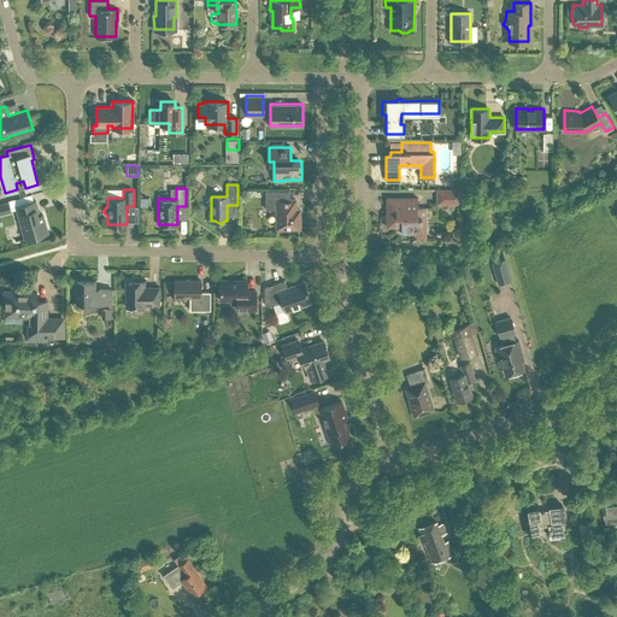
[(436,189),(436,203),(460,203),(460,189),(436,189)]
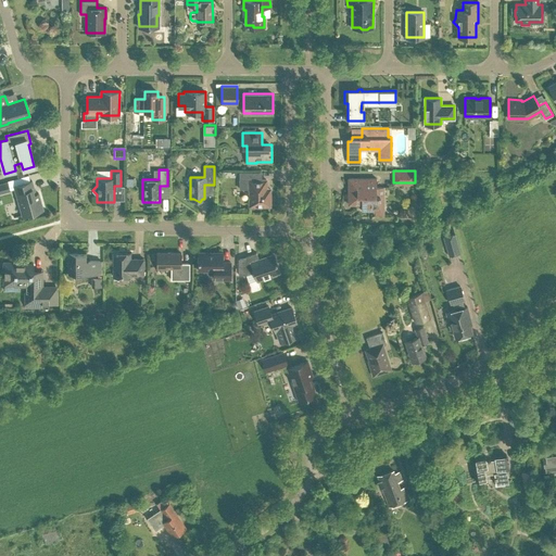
[(255,205),(256,206),(262,206),(264,205),(270,205),(269,197),(269,194),(267,193),(266,193),(266,179),(254,179),(254,172),(239,172),(239,188),(249,188),(249,205),(255,205)]
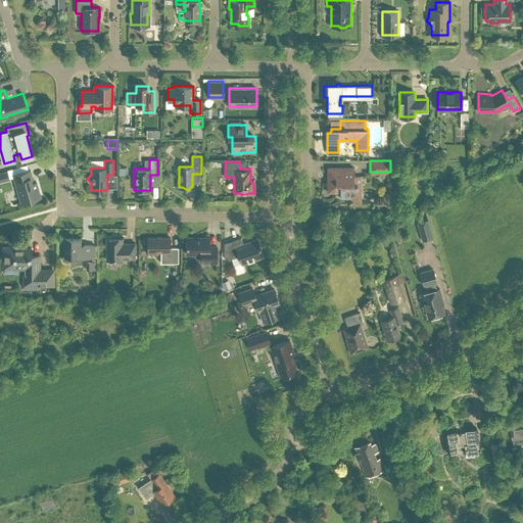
[(353,168),(327,168),(327,192),(339,192),(339,197),(357,197),(357,184),(360,184),(360,176),(353,176),(353,168)]
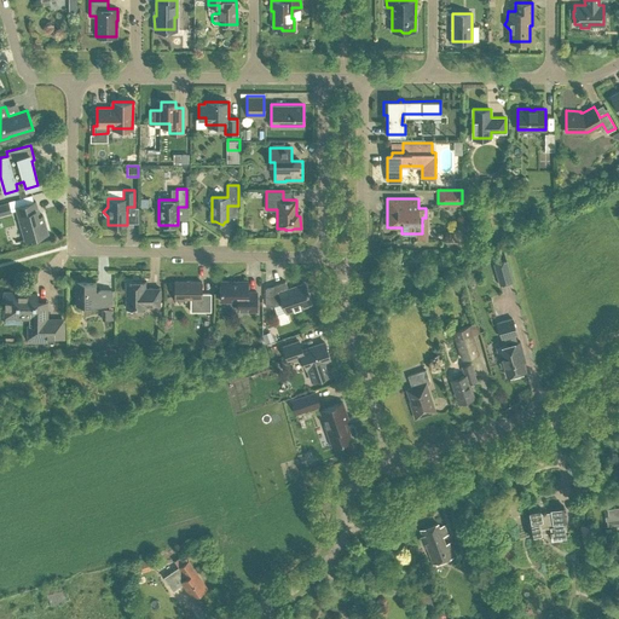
[(35,201),(16,207),(24,239),(47,232),(42,214),(40,215),(35,201)]
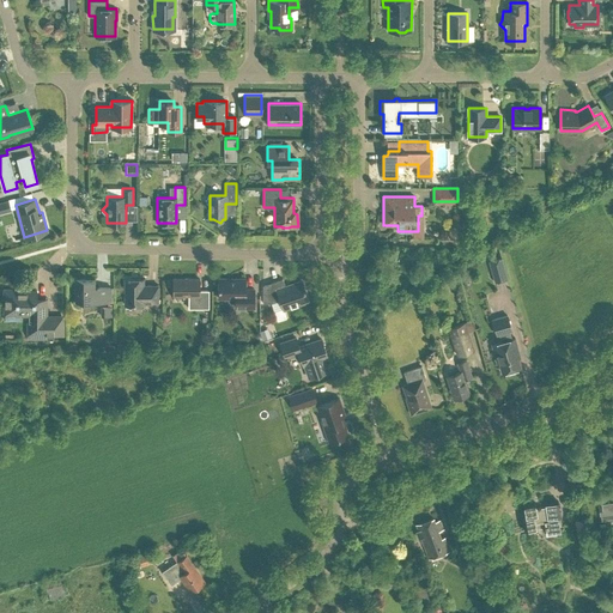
[(8,200),(0,201),(0,210),(11,207),(8,200)]
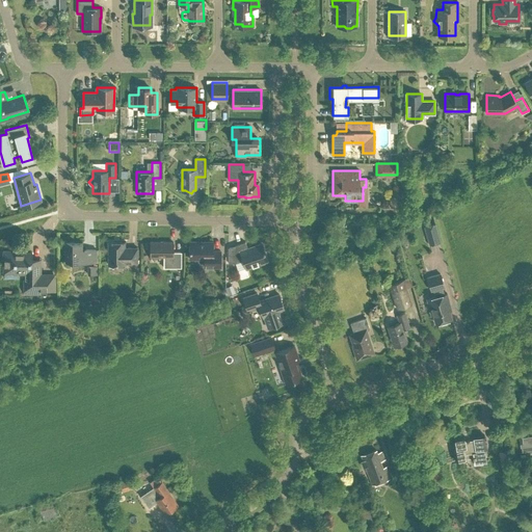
[(434,222),(424,225),(429,244),(440,241),(434,222)]
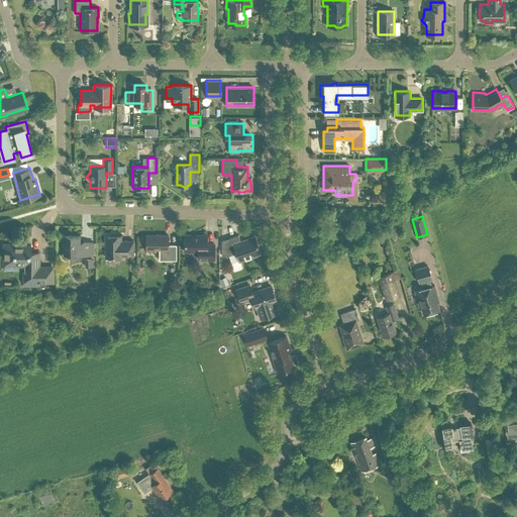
[(80,234),(64,234),(64,253),(94,253),(94,241),(80,241),(80,234)]
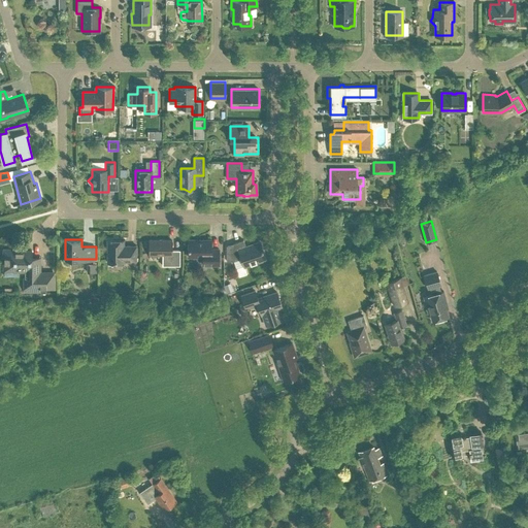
[(107,262),(116,262),(116,264),(124,264),(124,260),(136,260),(136,244),(124,244),(124,239),(107,239),(107,262)]
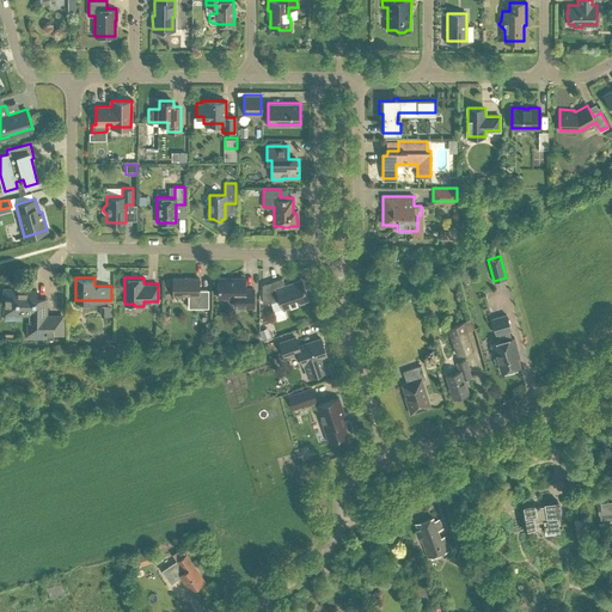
[(172,277),(172,294),(188,294),(188,307),(208,307),(208,289),(199,289),(199,277),(172,277)]
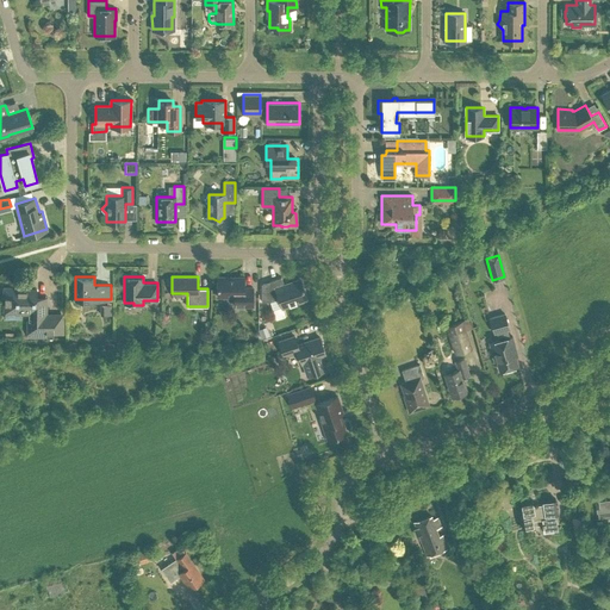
[(217,277),(217,296),(234,296),(234,305),(253,305),(253,287),(244,287),(244,277),(217,277)]
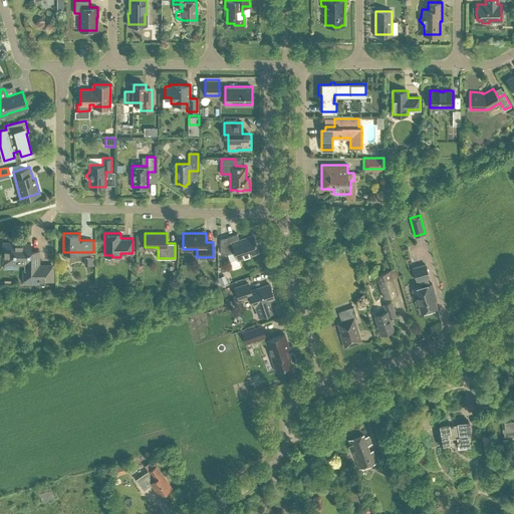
[(227,236),(227,239),(220,239),(220,253),(227,253),(235,251),(237,258),(258,251),(255,242),(253,235),(239,240),(237,233),(227,236)]
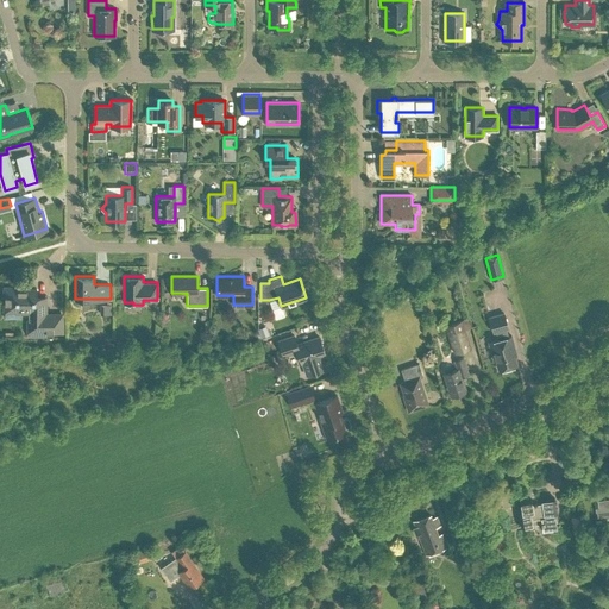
[(20,312),(29,312),(29,319),(26,319),(26,336),(46,336),(46,333),(63,333),(63,319),(61,319),(61,315),(46,315),(46,296),(37,296),(37,289),(18,289),(18,288),(5,288),(5,318),(20,318),(20,312)]
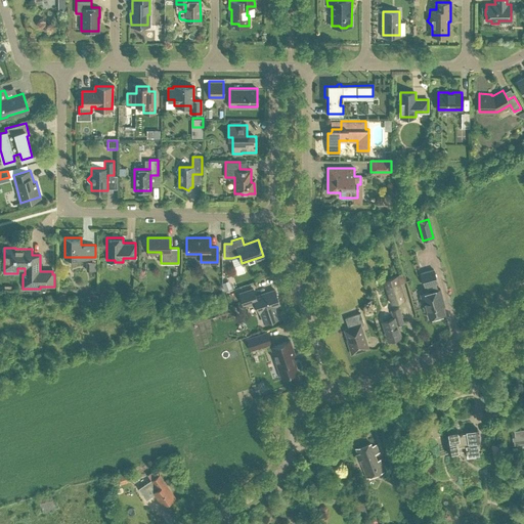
[(422,293),(429,317),(444,313),(441,300),(443,300),(440,289),(437,289),(435,282),(437,282),(433,269),(421,272),(424,286),(426,285),(428,292),(422,293)]
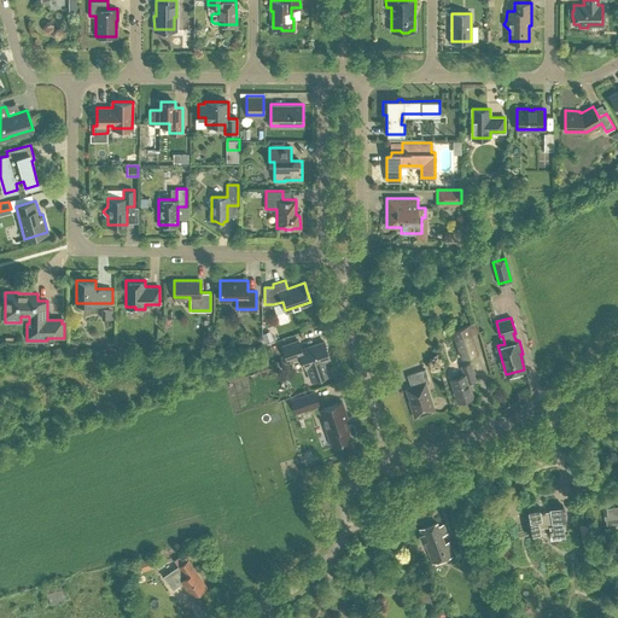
[(468,325),(452,330),(461,357),(477,351),(468,325)]
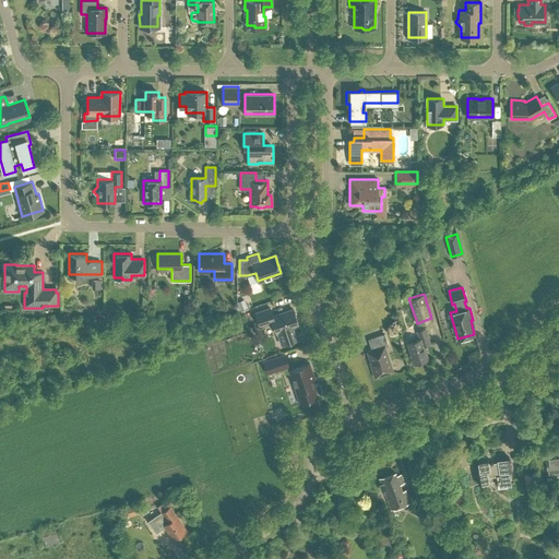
[(276,333),(277,332),(282,343),(298,337),(294,326),(299,324),(293,308),(273,316),(270,307),(256,312),(260,326),(272,322),(276,333)]
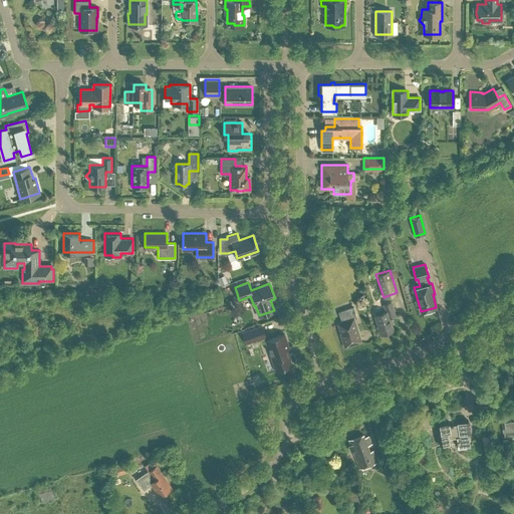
[(382,303),(386,311),(373,314),(380,333),(394,329),(390,317),(396,315),(391,300),(382,303)]
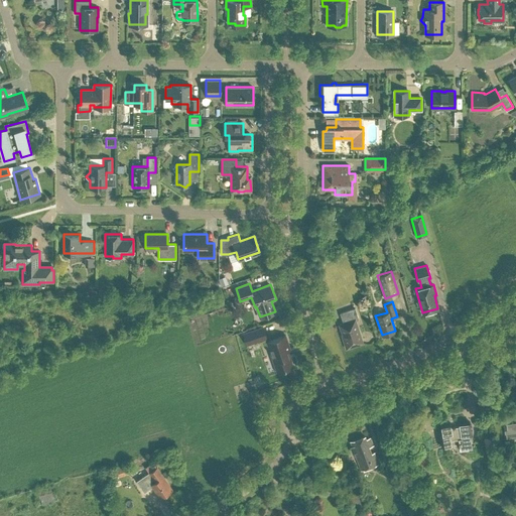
[(340,312),(343,323),(340,324),(344,337),(343,337),(347,347),(356,344),(356,343),(362,341),(355,319),(359,318),(355,307),(340,312)]
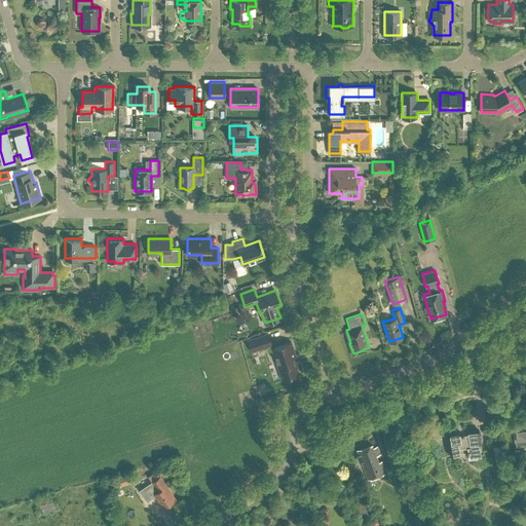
[(248,339),(252,351),(271,344),(267,332),(248,339)]
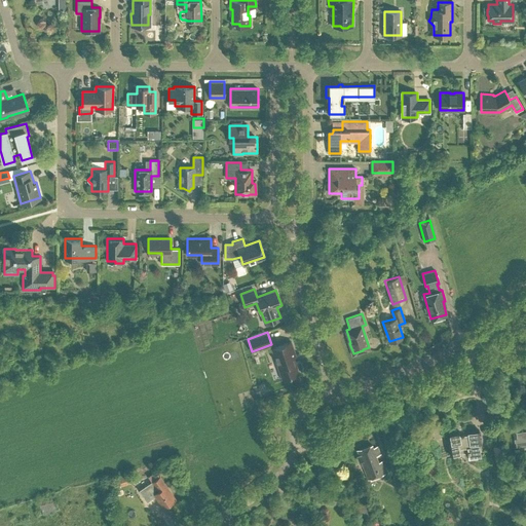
[(299,373),(293,357),(296,355),(291,341),(271,347),(282,378),(299,373)]
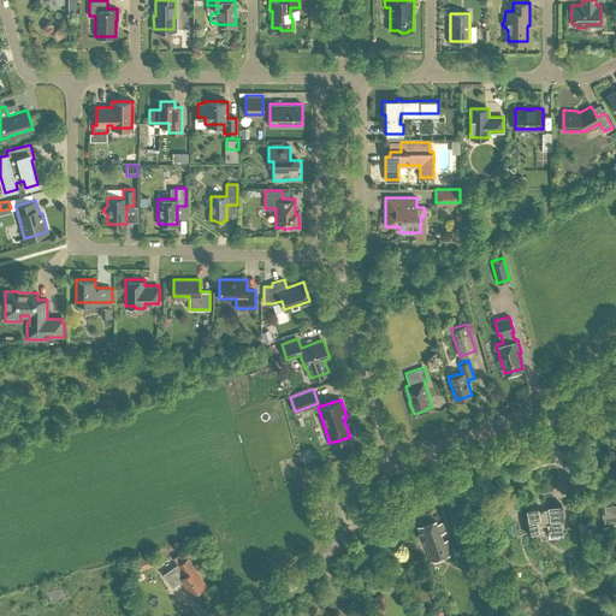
[(614,520),(615,520),(615,496),(609,497),(600,498),(604,521),(614,520)]
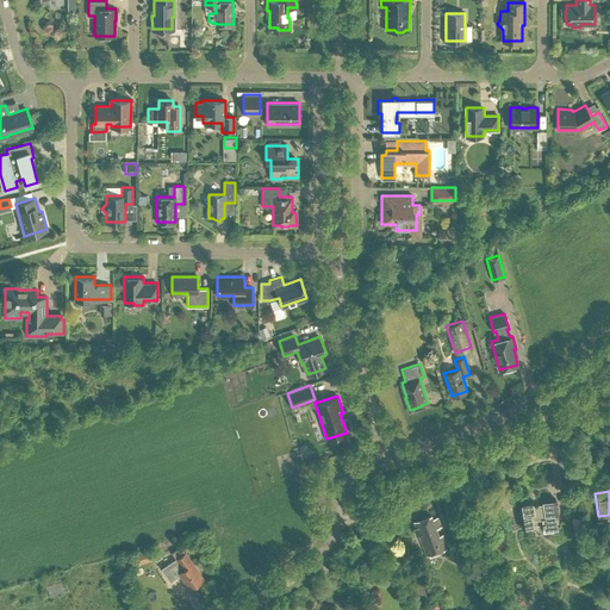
[(571,496),(573,511),(582,510),(580,495),(571,496)]
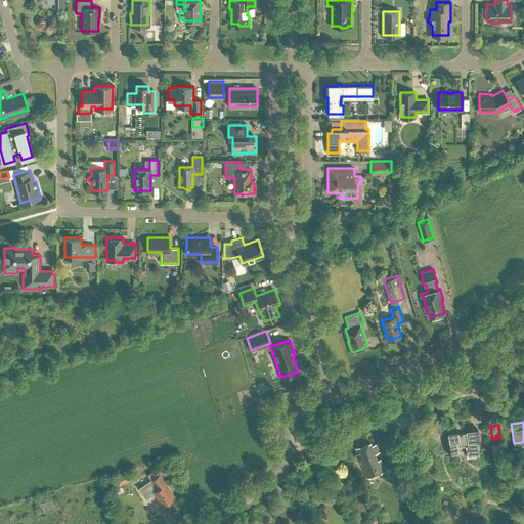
[(456,450),(455,445),(465,444),(467,453),(478,452),(476,440),(472,441),(472,439),(475,438),(474,428),(464,429),(464,431),(456,432),(456,431),(447,432),(448,441),(449,441),(451,451),(456,450)]
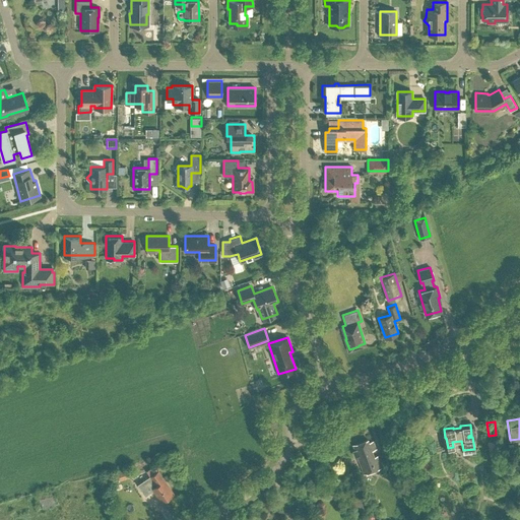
[(368,439),(352,444),(354,449),(352,450),(354,456),(356,455),(364,473),(381,467),(377,455),(374,456),(372,450),(376,448),(372,440),(369,441),(368,439)]
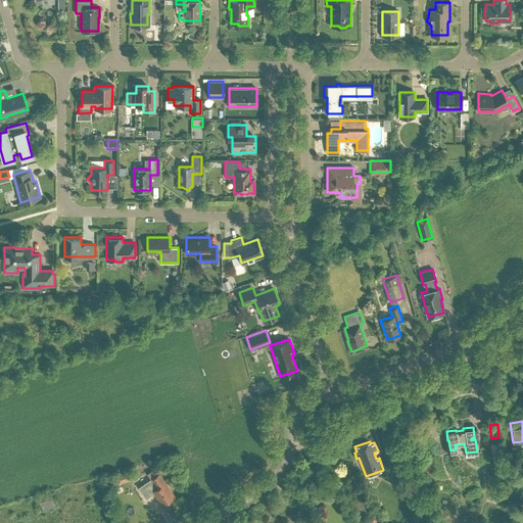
[(146,497),(154,491),(162,504),(175,495),(159,473),(154,467),(147,472),(150,477),(138,486),(146,497)]
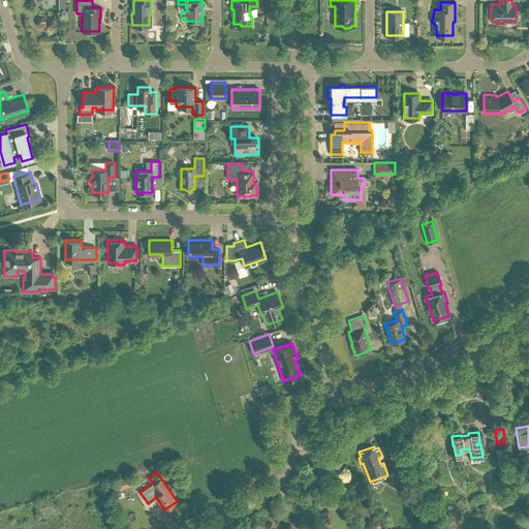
[(129,476),(119,479),(120,480),(118,480),(120,489),(132,486),(131,480),(136,478),(135,475),(130,477),(129,476)]
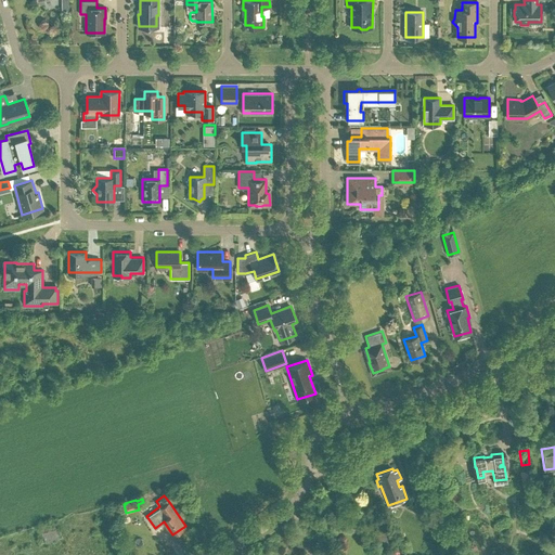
[(39,528),(41,536),(42,536),(44,543),(44,544),(59,539),(54,524),(39,528)]
